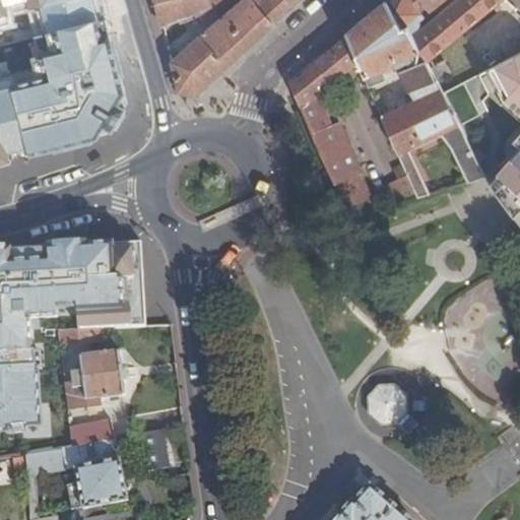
[(0,0),(0,30),(12,27),(10,15),(39,8),(45,34),(106,17),(101,0),(0,0)]
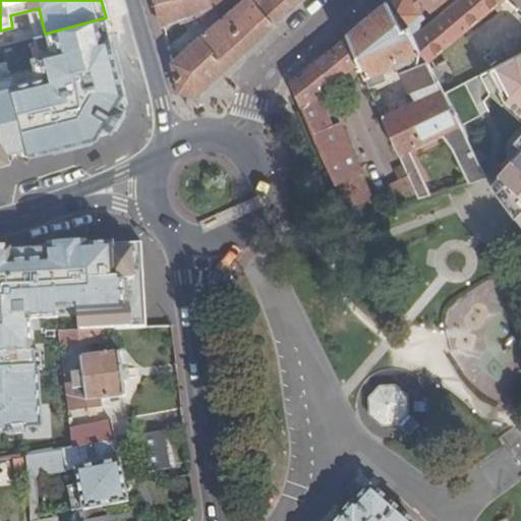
[(197,17),(195,12),(212,5),(238,4),(173,61),(180,93),(195,97),(275,23),(252,0),(165,0),(158,2),(164,24),(180,18),(182,23),(197,17)]
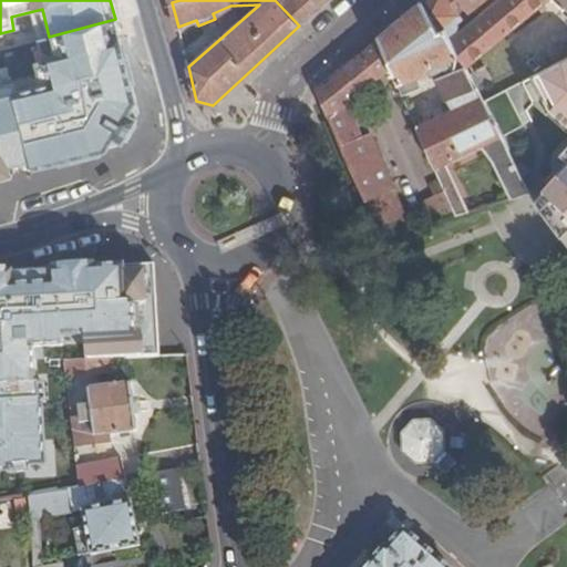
[(275,0),(299,26),(327,0),(275,0)]
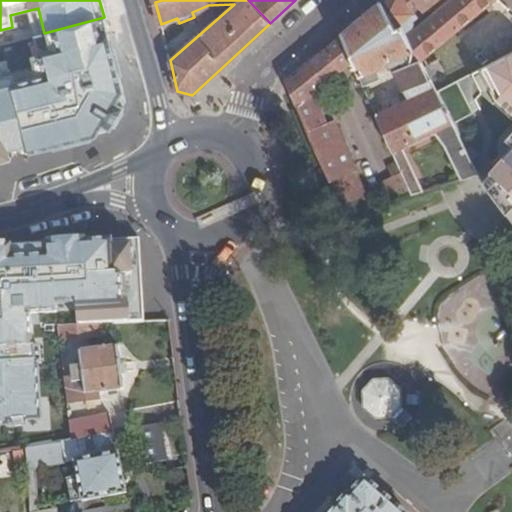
[(437,91),(422,60),(494,0),(450,0),(407,36),(406,34),(414,27),(415,24),(414,21),(419,17),(414,8),(418,5),(423,10),(435,0),(383,0),(383,1),(341,34),(285,80),(313,145),(343,215),(372,207),(355,170),(356,170),(335,119),(327,123),(314,93),(353,61),(359,75),(376,68),(386,64),(387,66),(395,63),(407,89),(404,91),(408,100),(402,103),(400,100),(398,99),(394,101),(393,103),(395,106),(377,115),(399,166),(391,170),(393,176),(386,179),(388,183),(383,185),(390,201),(412,195),(423,191),(403,146),(435,131),(444,144),(462,179),(477,174),(478,174),(453,121),(437,91)]
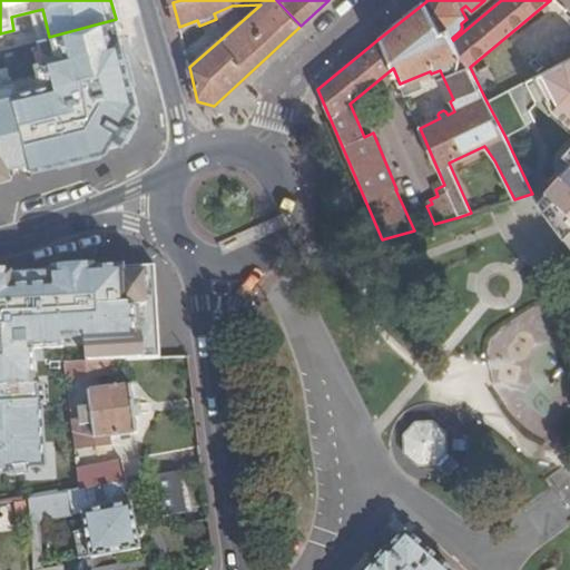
[(232,6),(214,13),(216,19),(234,11),(232,6)]
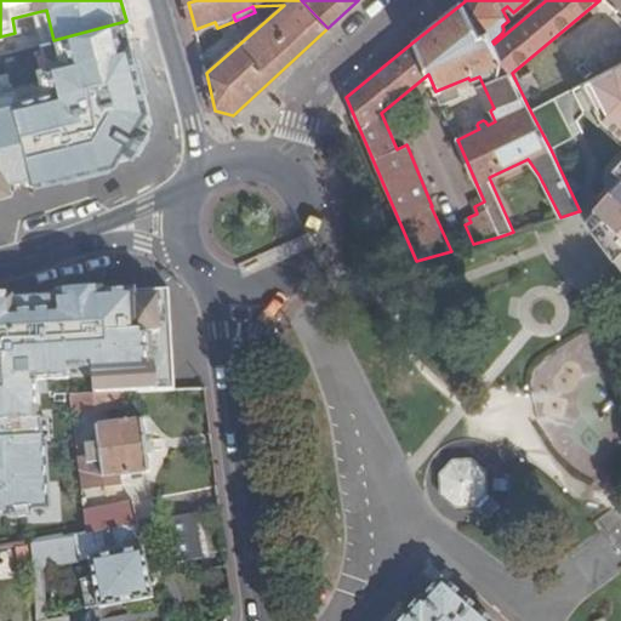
[(53,40),(44,43),(45,49),(35,51),(41,72),(51,69),(56,91),(0,104),(0,193),(39,184),(114,165),(125,147),(136,153),(149,131),(138,125),(149,108),(126,21),(53,40)]
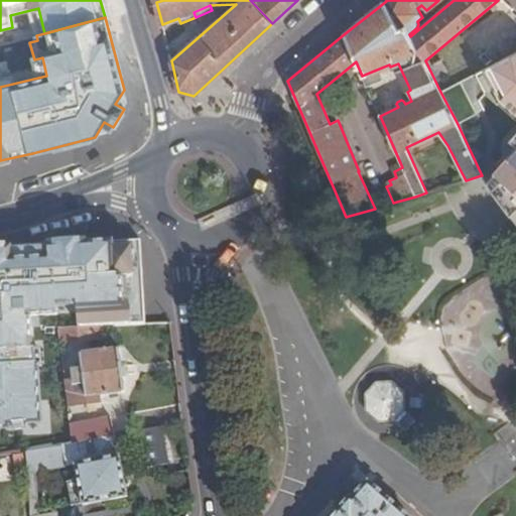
[(515,51),(476,74),(486,93),(498,104),(499,103),(515,118),(515,133),(510,140),(515,144),(496,164),(499,167),(486,182),(515,222),(515,51)]
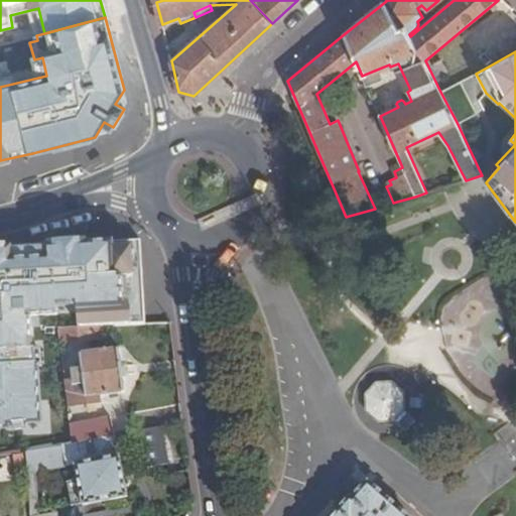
[(440,60),(428,67),(434,79),(447,73),(440,60)]
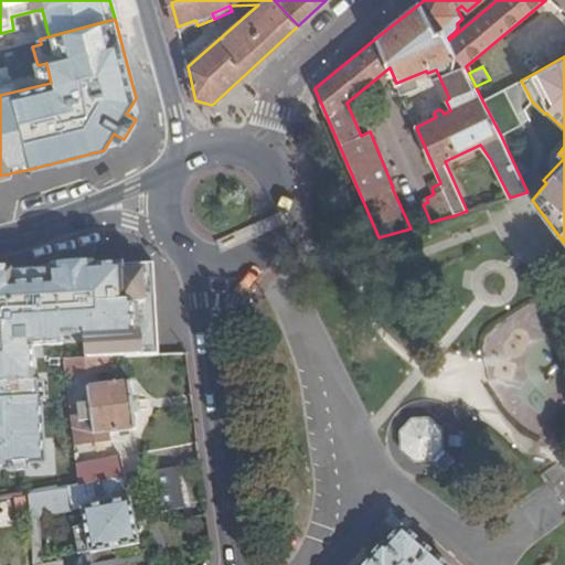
[(415,75),(396,83),(402,94),(419,87),(415,75)]
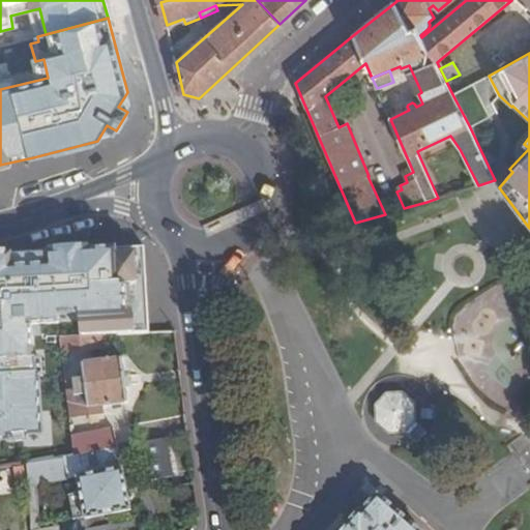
[(148,333),(144,244),(0,252),(0,438),(37,437),(31,322),(79,320),(80,336),(91,336),(116,334),(148,333)]
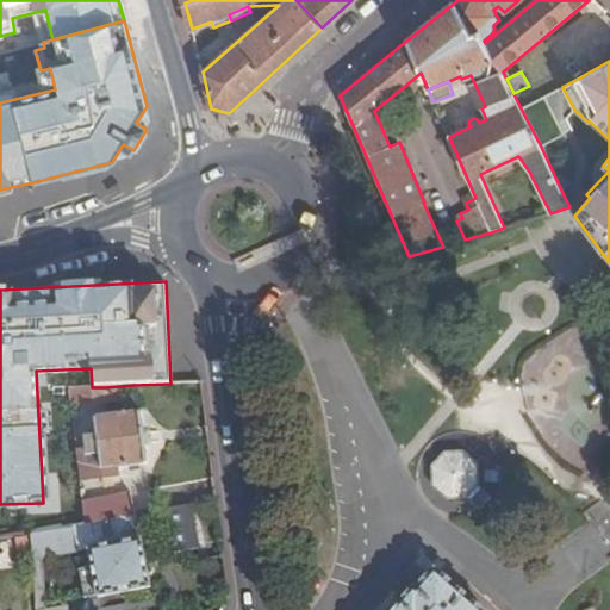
[(92,387),(69,388),(72,406),(135,400),(134,385),(105,387),(92,387)]
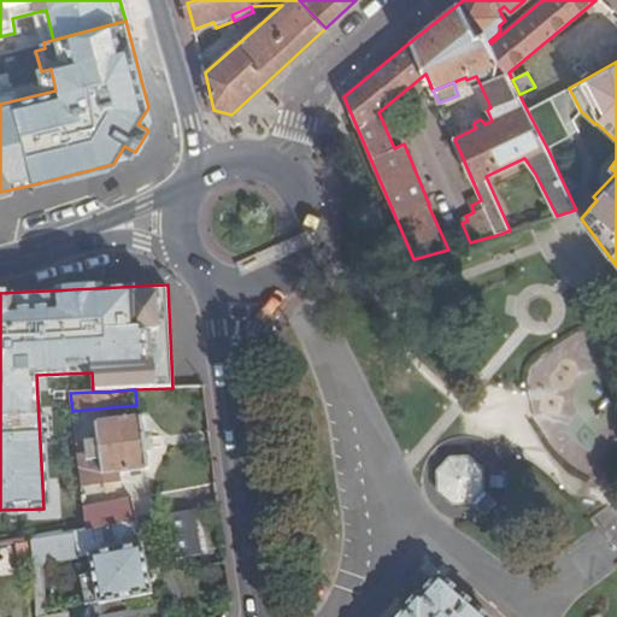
[(144,418),(97,424),(99,441),(87,442),(88,453),(84,454),(88,483),(113,480),(112,474),(150,469),(144,418)]
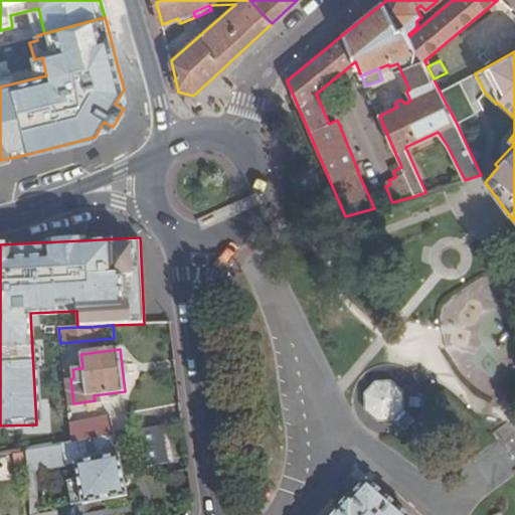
[(392,379),(376,379),(364,392),(365,409),(377,420),(394,419),(405,407),(405,389),(392,379)]
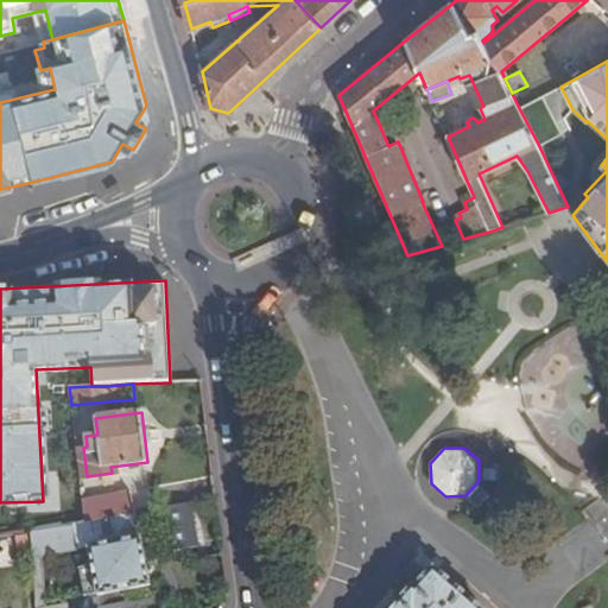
[(131,492),(84,500),(87,521),(135,512),(131,492)]
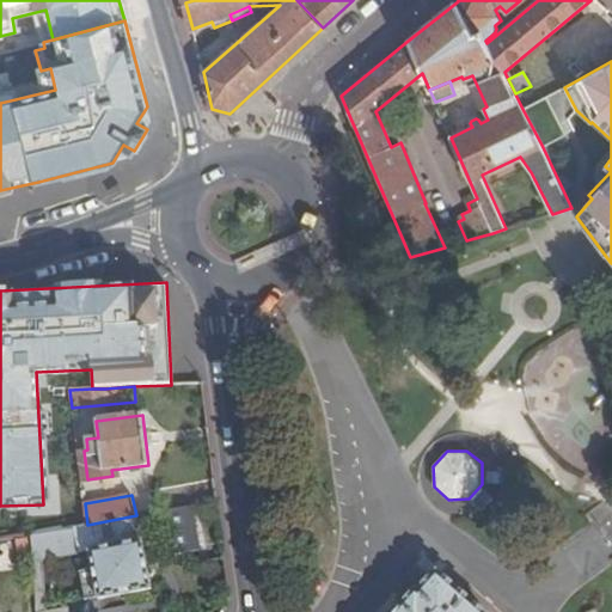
[(167,509),(176,556),(199,550),(190,506),(167,509)]
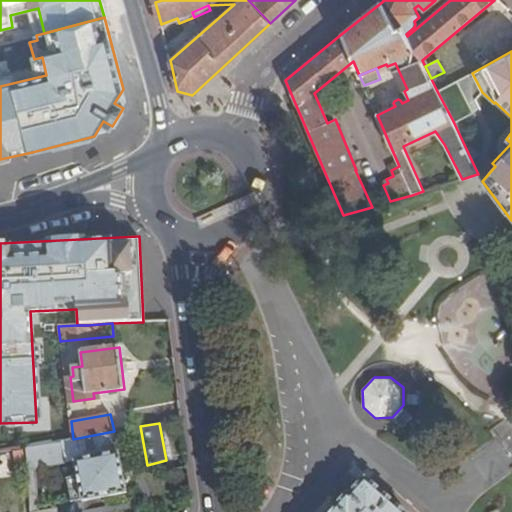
[(73,439),(64,441),(67,463),(75,461),(83,501),(127,493),(119,452),(118,452),(114,431),(73,439)]
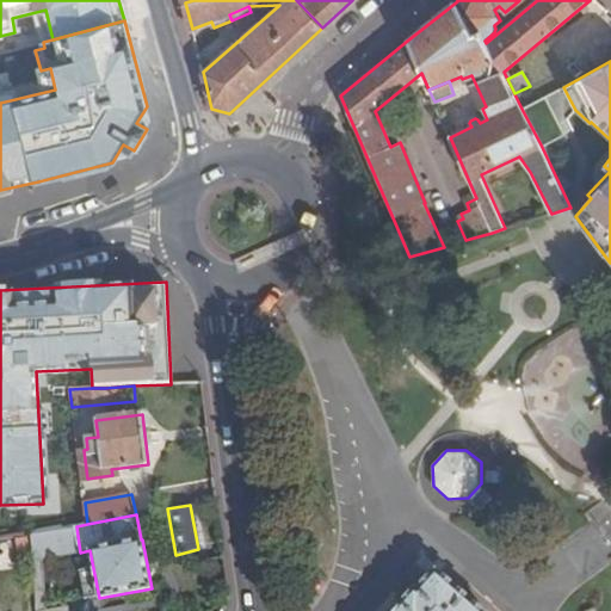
[(481,610),(437,572),(419,592),(417,591),(397,610),(481,610)]
